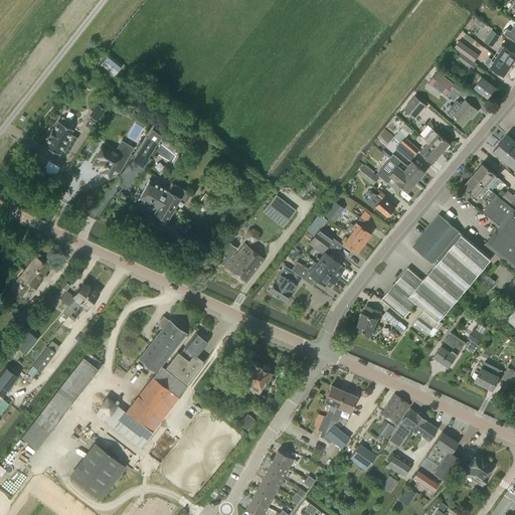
[(514,25),(511,31),(507,29),(504,34),(514,41),(514,25)]
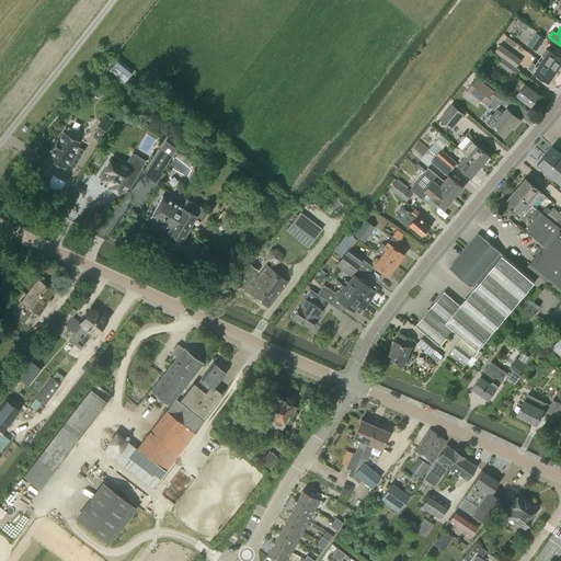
[(536,33),(528,44),(537,49),(545,38),(536,33)]
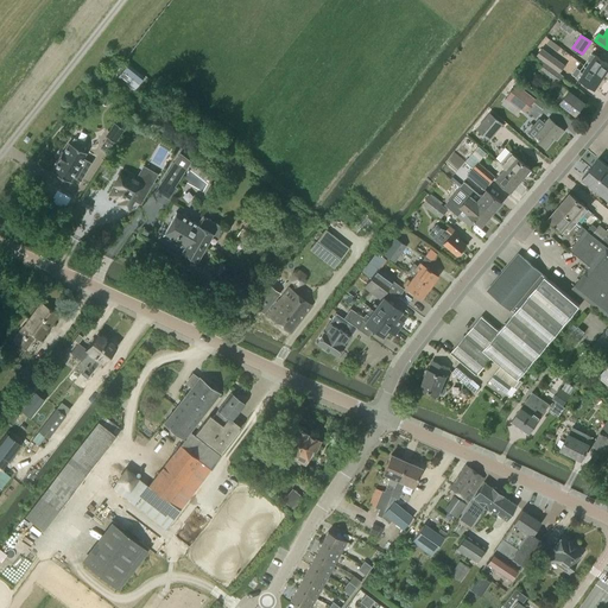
[(542,49),(537,56),(559,73),(564,65),(542,49)]
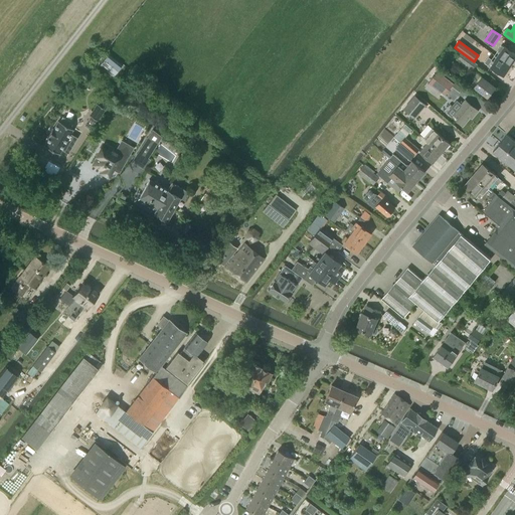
[(514,52),(502,44),(495,54),(511,65),(514,58),(514,52)]
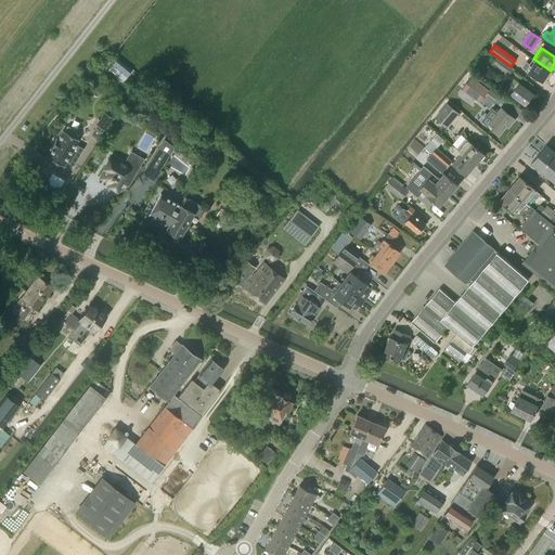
[(106,66),(105,67),(105,69),(105,72),(106,73),(106,75),(107,76),(108,76),(110,76),(111,76),(120,84),(131,71),(113,55),(106,64),(106,66)]
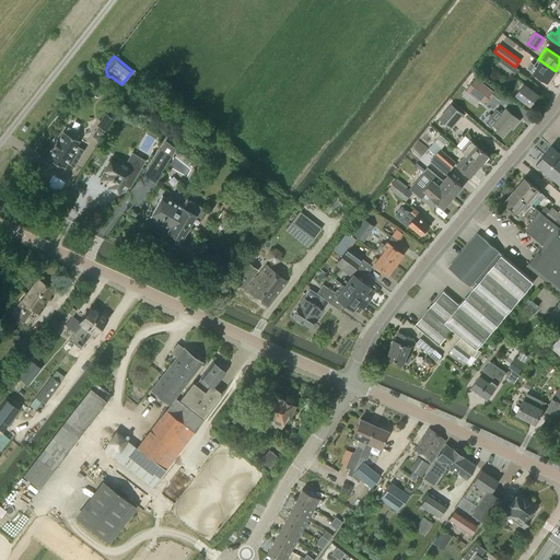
[(494,61),(514,76),(518,70),(499,56),(494,61)]
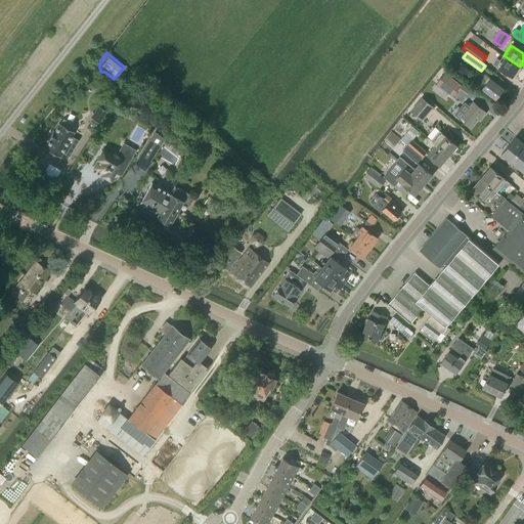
[(493,63),(497,67),(513,77),(520,67),(504,55),(500,60),(497,58),(493,63)]
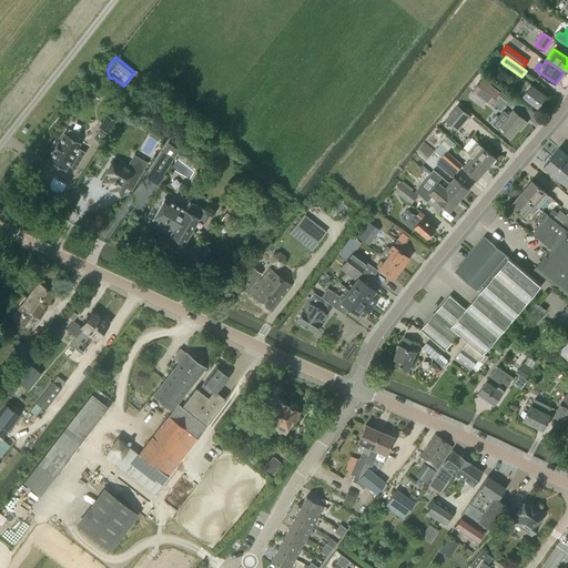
[(479,112),(487,101),(492,104),(500,92),(484,79),(465,101),(479,112)]
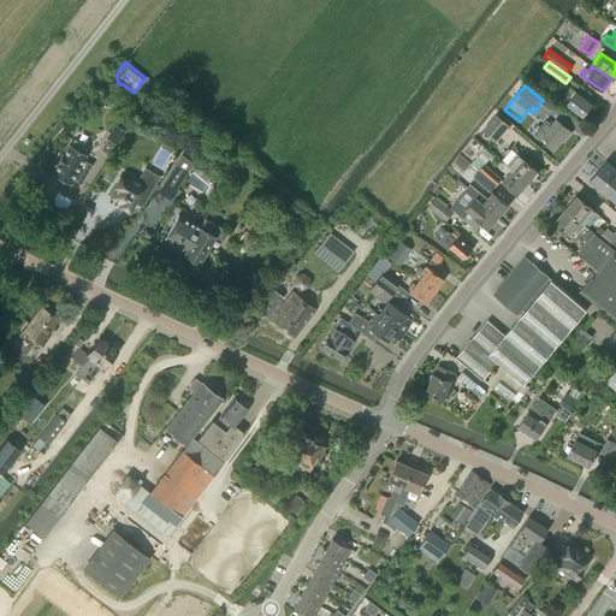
[(593,104),(575,89),(569,86),(564,90),(570,95),(573,98),(568,104),(584,116),(593,104)]
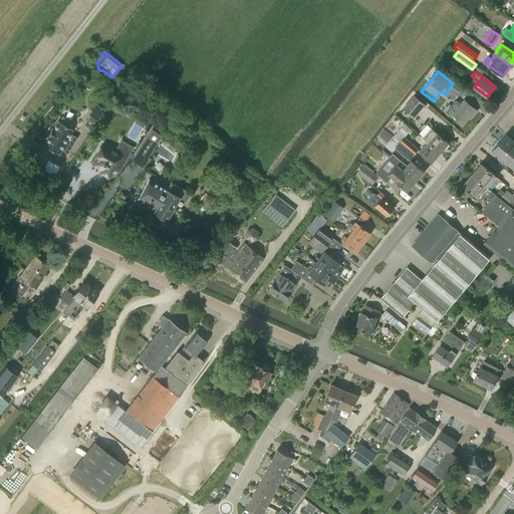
[(415,95),(403,108),(414,117),(425,104),(415,95)]
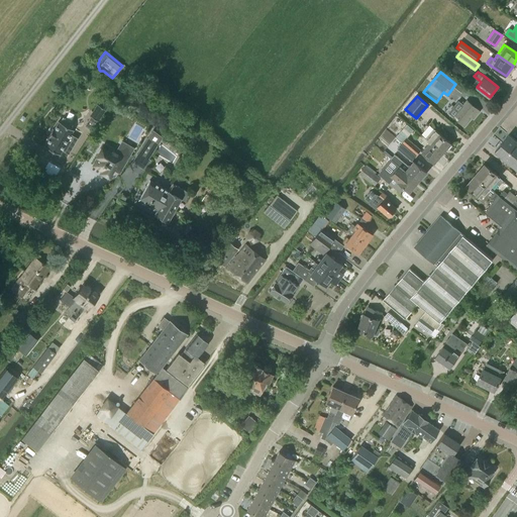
[(458,101),(449,113),(464,125),(473,116),(474,117),(480,111),(468,100),(463,105),(458,101)]
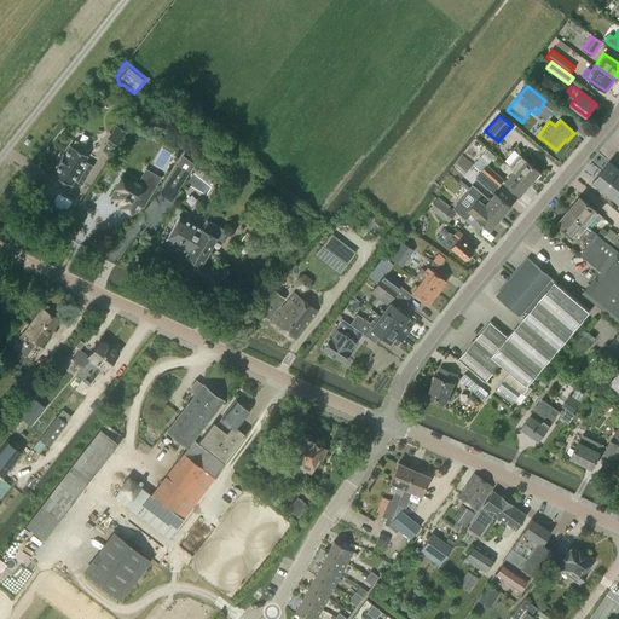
[(117,125),(108,138),(116,144),(126,131),(117,125)]
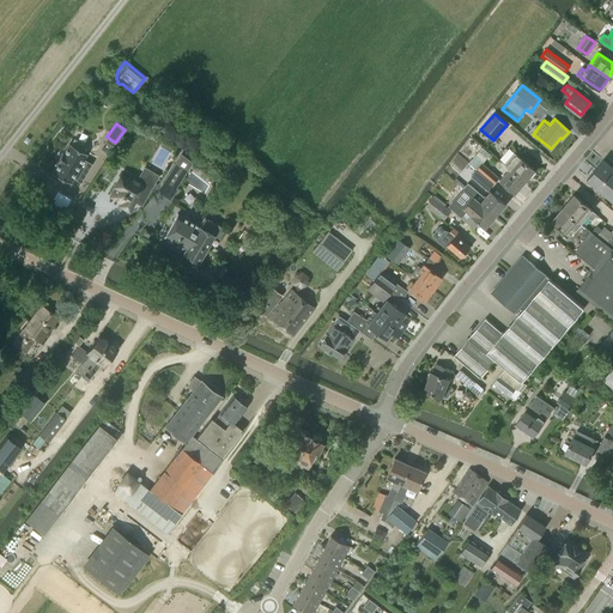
[(84,144),(74,139),(72,144),(70,144),(64,153),(62,152),(58,162),(59,163),(53,173),(70,182),(73,177),(82,182),(91,164),(84,159),(86,153),(80,150),(84,144)]
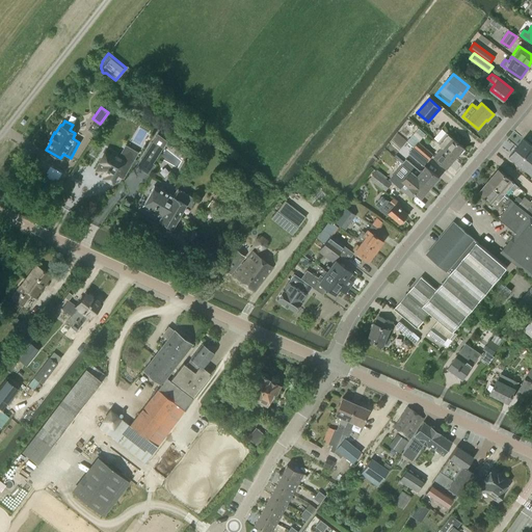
[(433,154),(419,141),(425,134),(419,128),(407,141),(414,148),(420,153),(428,160),(433,154)]
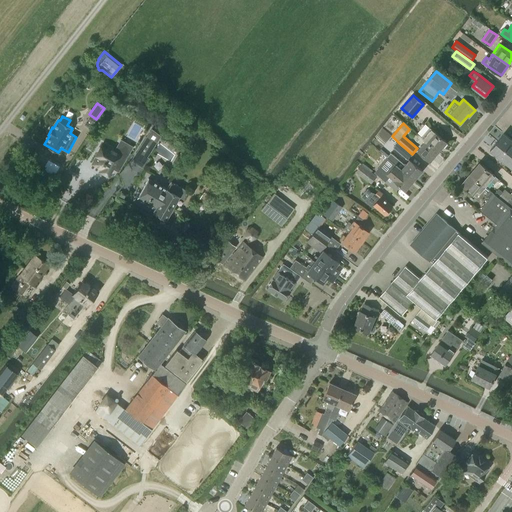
[(435,131),(434,131),(429,128),(421,137),(426,142),(426,141),(439,151),(447,142),(435,131)]
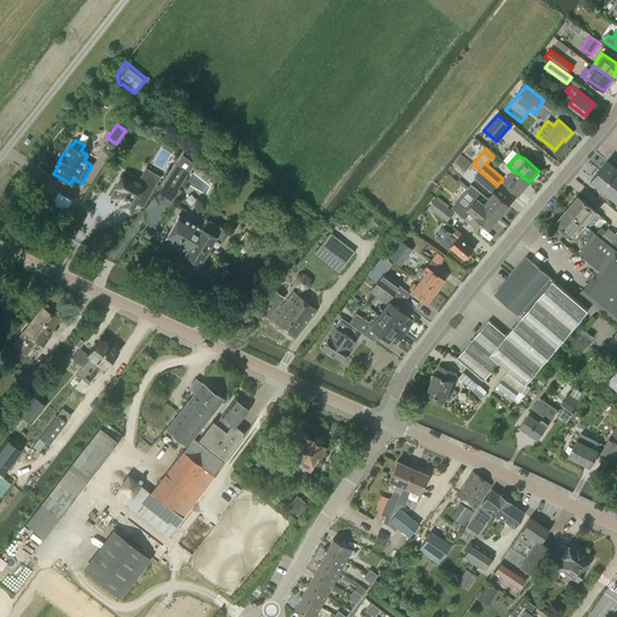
[(165,182),(177,189),(176,188),(188,174),(193,164),(183,156),(165,182)]
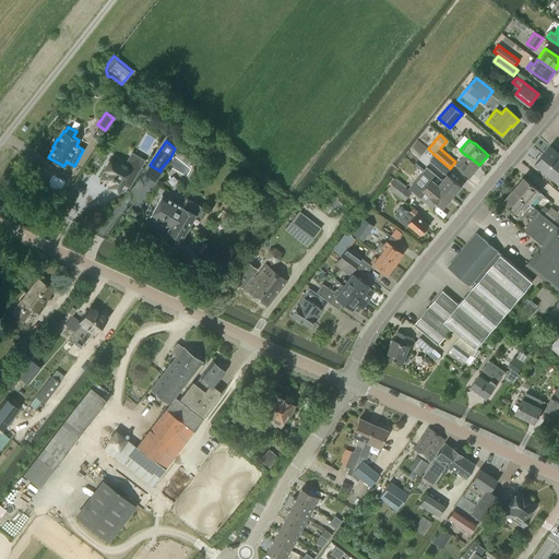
[(558,152),(550,145),(543,155),(558,167),(558,152)]
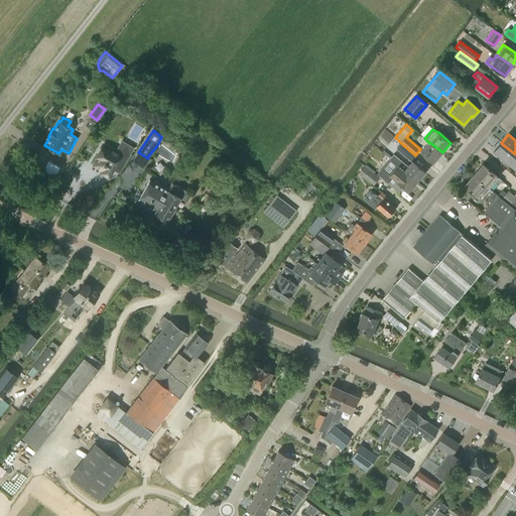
[(433,163),(442,152),(429,142),(429,143),(421,152),(433,163)]
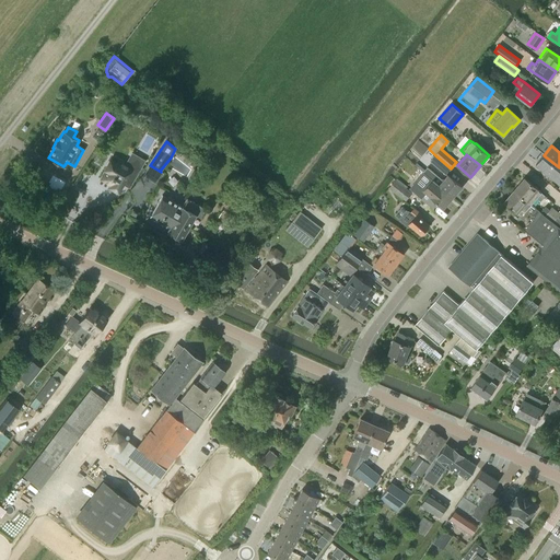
[(435,155),(431,161),(446,174),(447,173),(451,168),(442,161),(435,155)]
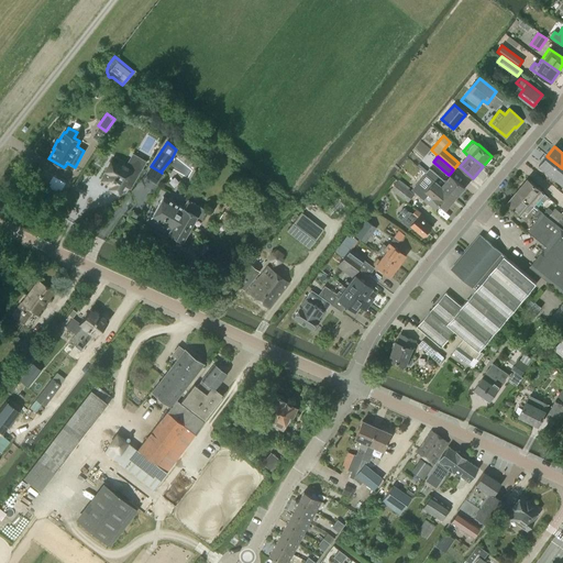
[(562,184),(562,168),(547,156),(540,165),(562,184)]
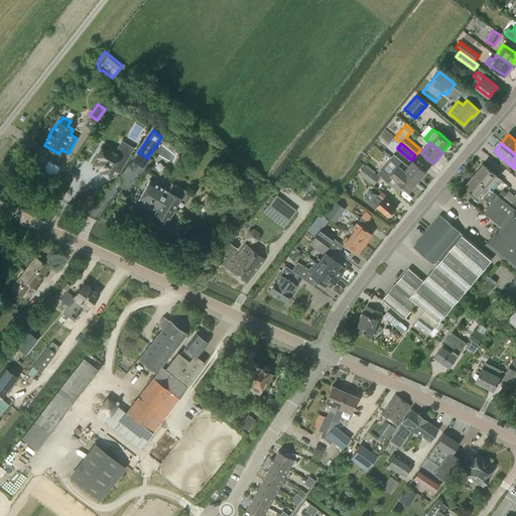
[(109,149),(104,146),(99,152),(101,153),(95,161),(102,166),(101,168),(108,173),(113,166),(119,171),(131,155),(125,151),(122,154),(111,147),(109,149)]
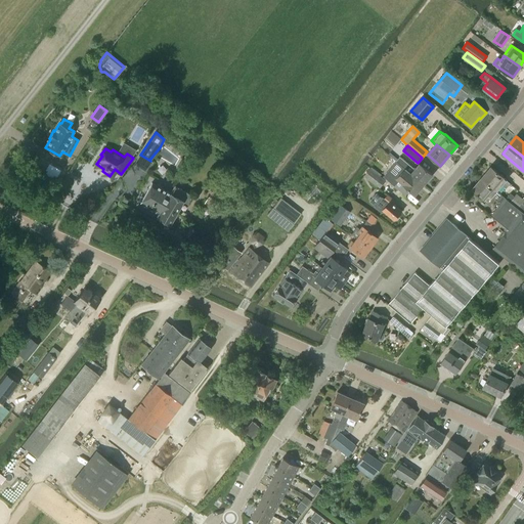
[(396,160),(403,166),(424,184),(427,181),(433,174),(420,164),(416,169),(402,158),(396,151),(392,157),(396,160)]
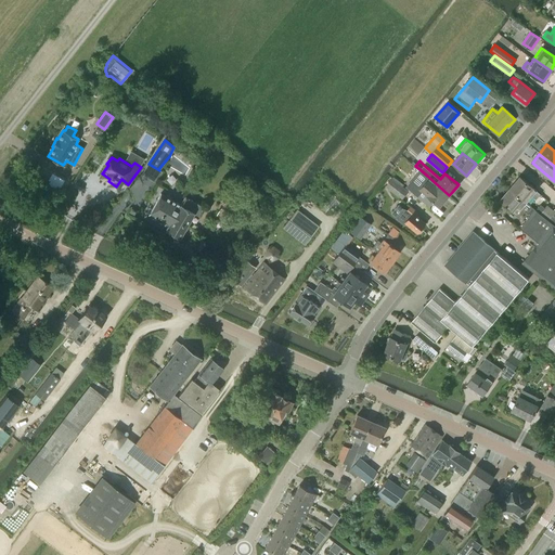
[(449,195),(427,176),(417,186),(413,182),(408,189),(428,206),(434,199),(440,206),(446,199),(446,198),(449,195)]
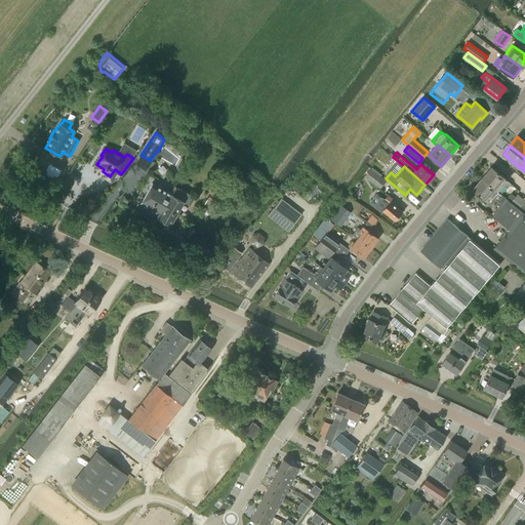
[(512,184),(508,180),(505,177),(492,166),(483,178),(498,192),(503,186),(507,189),(512,184)]
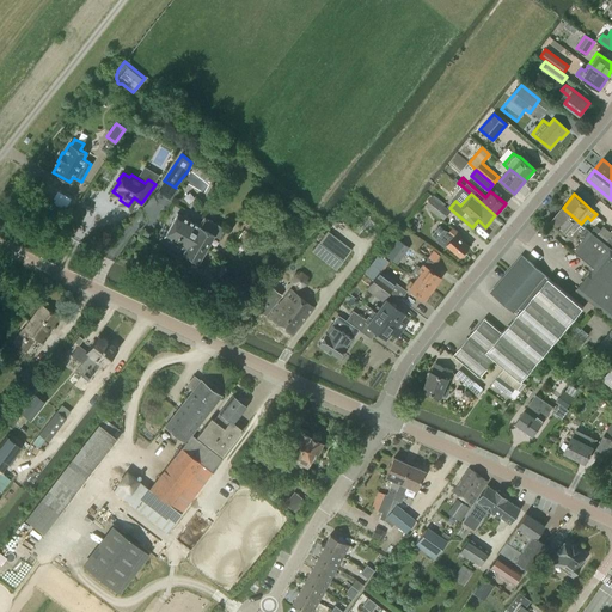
[(451,210),(433,196),(426,206),(444,220),(451,210)]
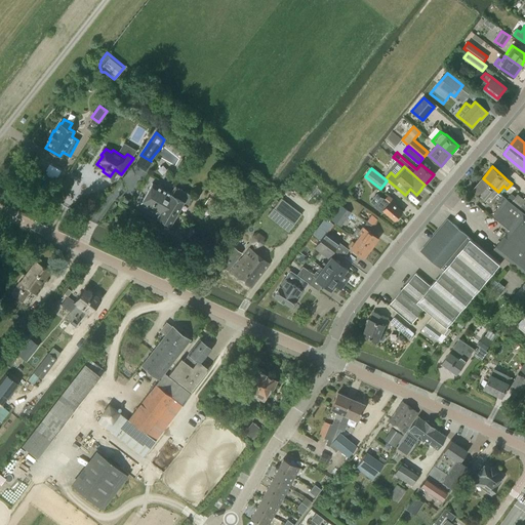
[(486,199),(490,202),(498,192),(483,178),(474,189),(486,200),(486,199)]
